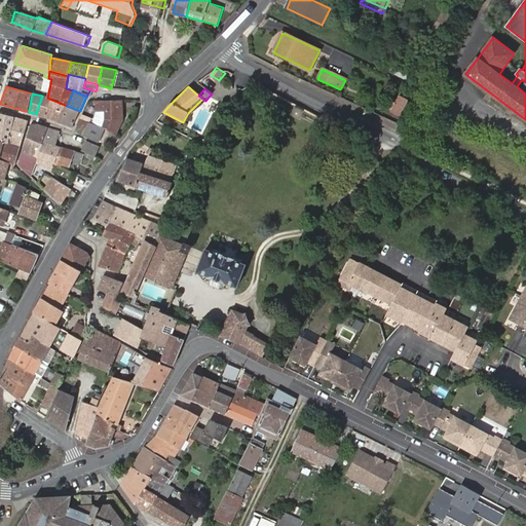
[(51,100),(47,98),(45,97),(42,96),(36,114),(47,118),(51,100)]
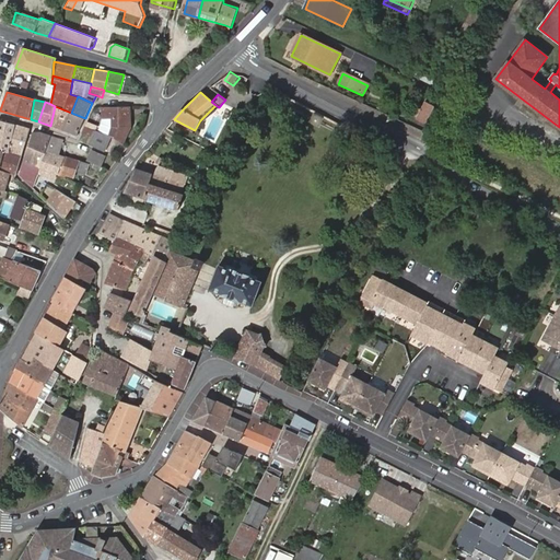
[(433,107),(427,104),(418,119),(424,123),(433,107)]
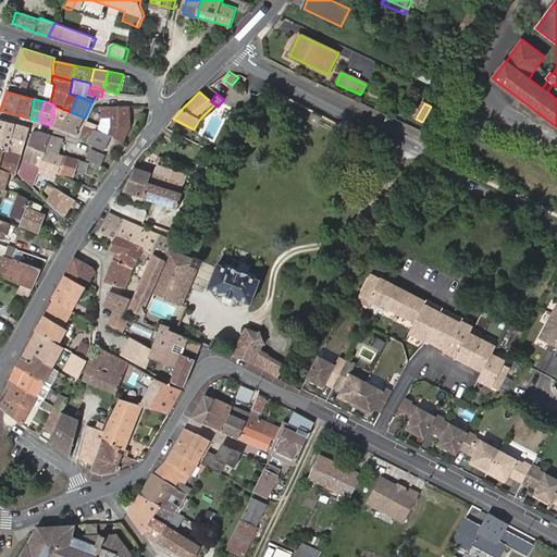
[(63,130),(71,112),(54,106),(50,125),(63,130)]
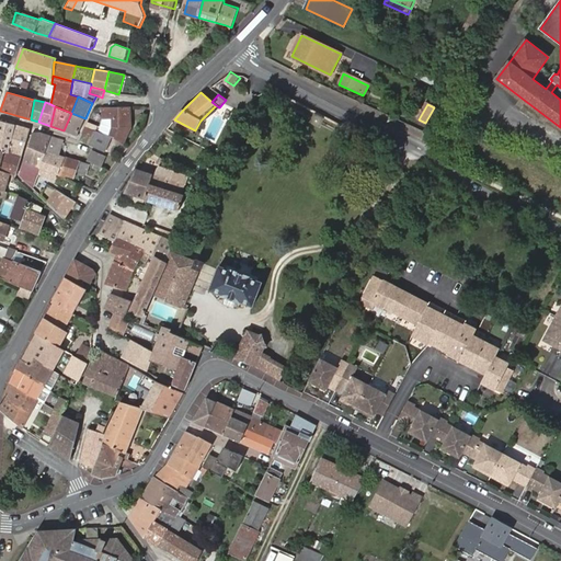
[(132,126),(130,106),(103,106),(102,123),(100,132),(107,135),(111,137),(124,144),(132,126)]
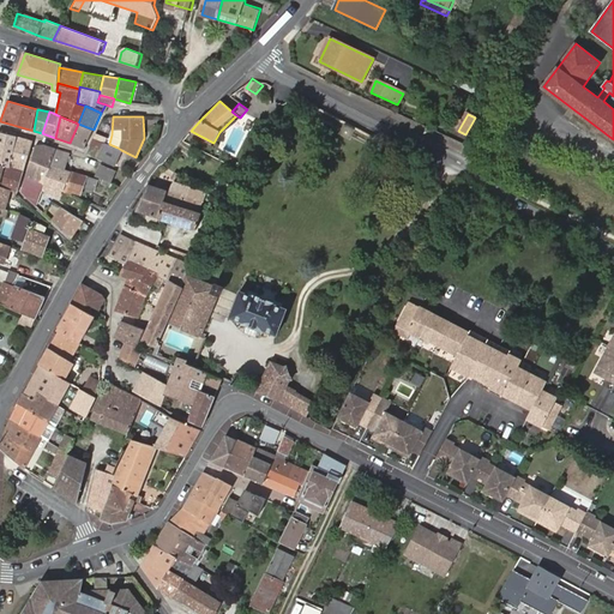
[(94,130),(78,124),(70,143),(84,149),(94,130)]
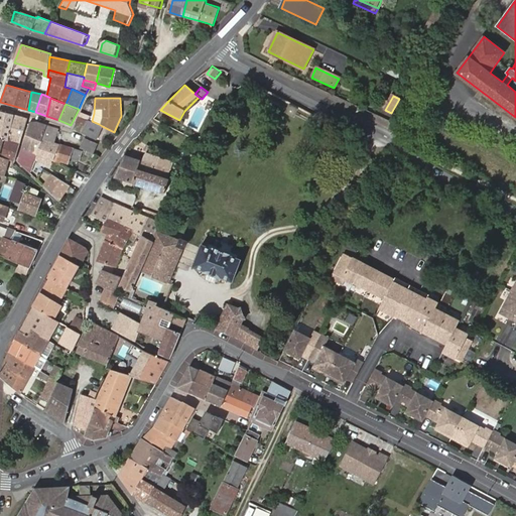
[(16,115),(0,110),(0,136),(9,140),(16,115)]
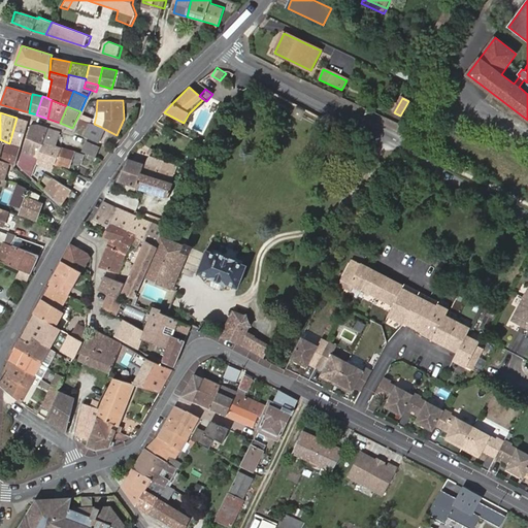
[(28,122),(17,118),(9,143),(20,146),(28,122)]
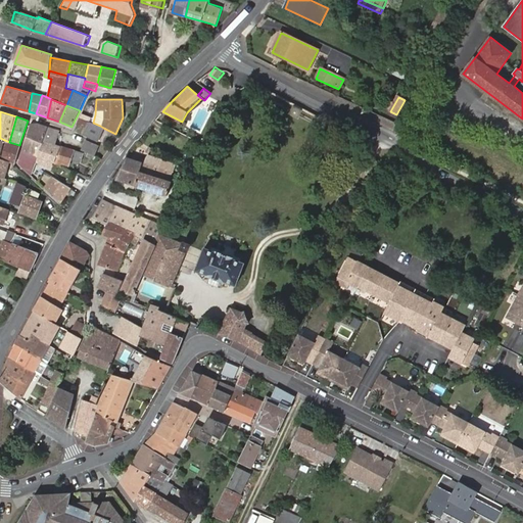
[(98,141),(103,128),(100,126),(93,123),(89,122),(80,117),(78,123),(84,126),(85,124),(87,126),(83,135),(98,141)]
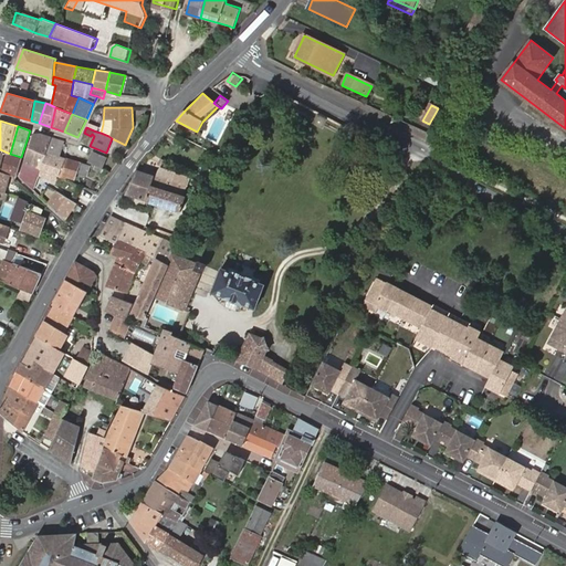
[(41,169),(46,152),(52,137),(40,133),(34,133),(24,164),(41,169)]
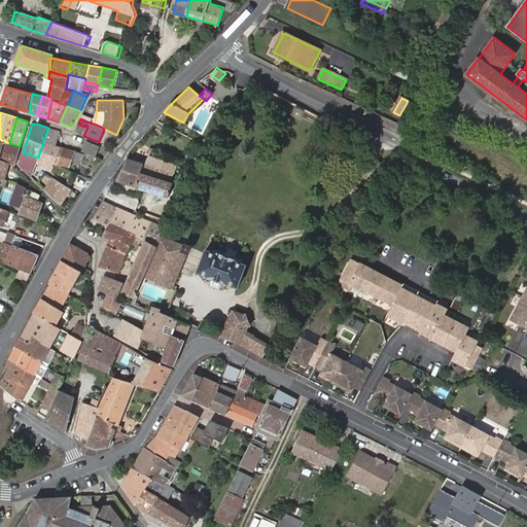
[(57,145),(62,132),(48,128),(43,141),(57,145)]
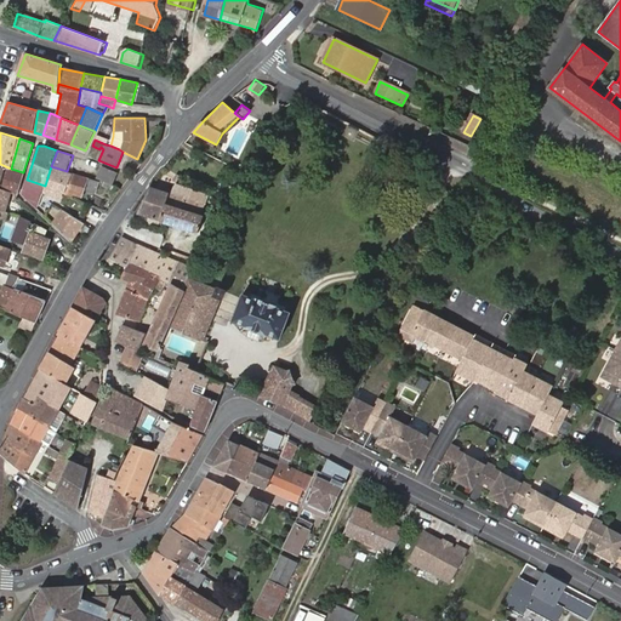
[(11,169),(0,164),(0,187),(17,193),(23,172),(11,169)]
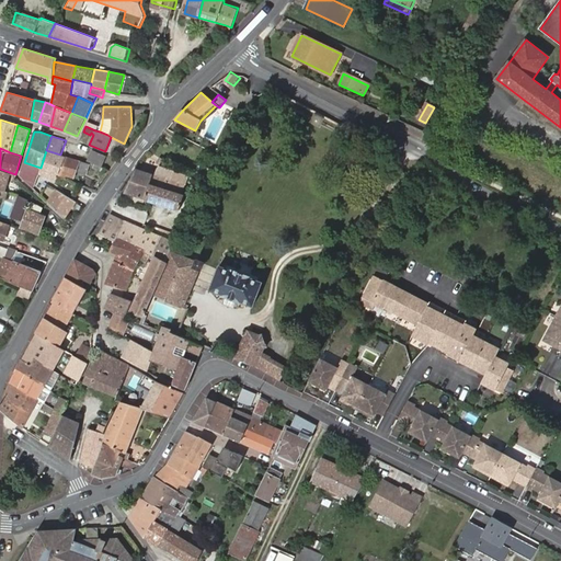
[(58,175),(65,156),(60,155),(46,150),(41,168),(58,175)]
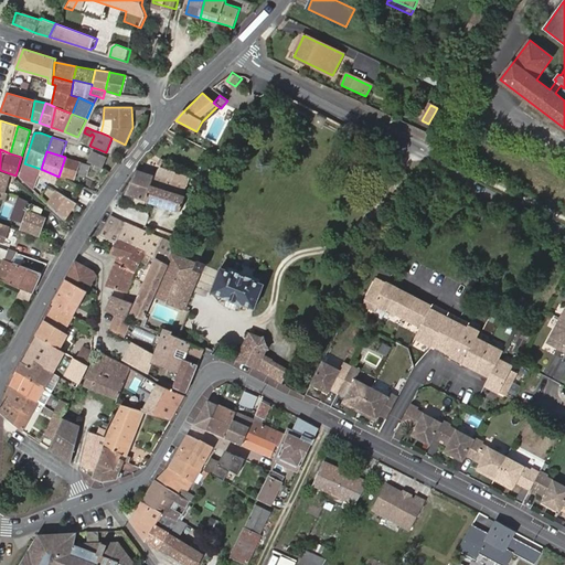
[(94,153),(89,162),(102,167),(106,159),(94,153)]
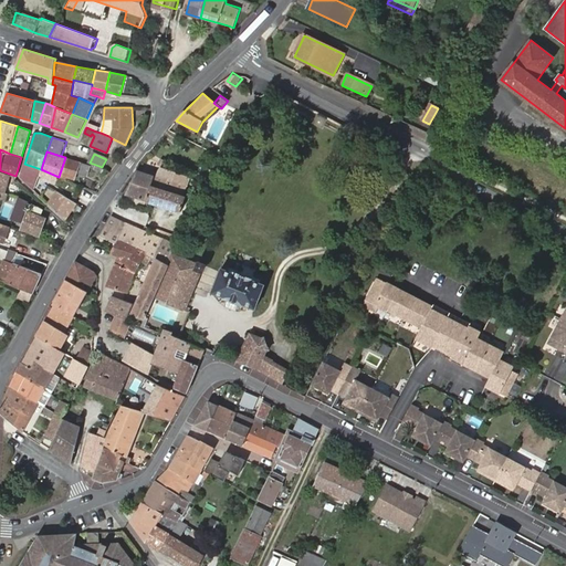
[(86,177),(91,166),(65,157),(59,177),(66,179),(67,177),(75,180),(77,174),(86,177)]
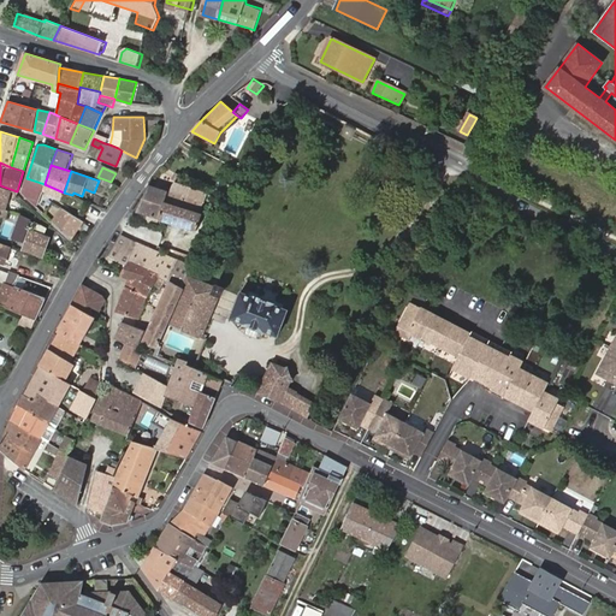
[(37,206),(45,184),(27,178),(22,193),(37,206)]
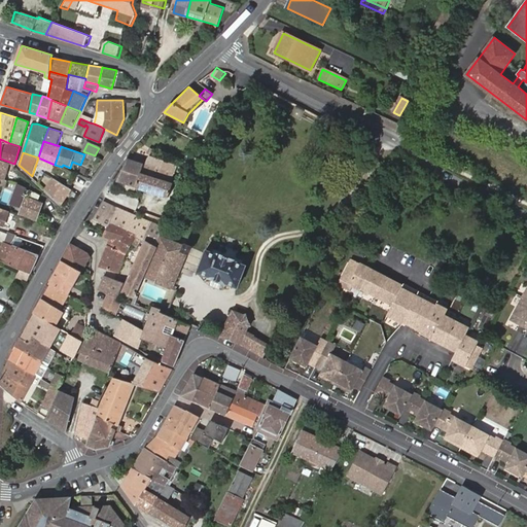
[(129,159),(116,181),(168,196),(171,183),(168,182),(170,173),(160,170),(160,168),(129,159)]
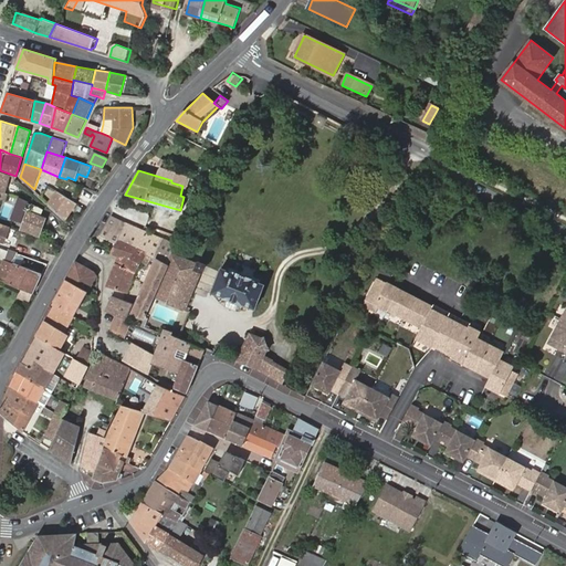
[(196,200),(201,188),(195,185),(189,197),(196,200)]
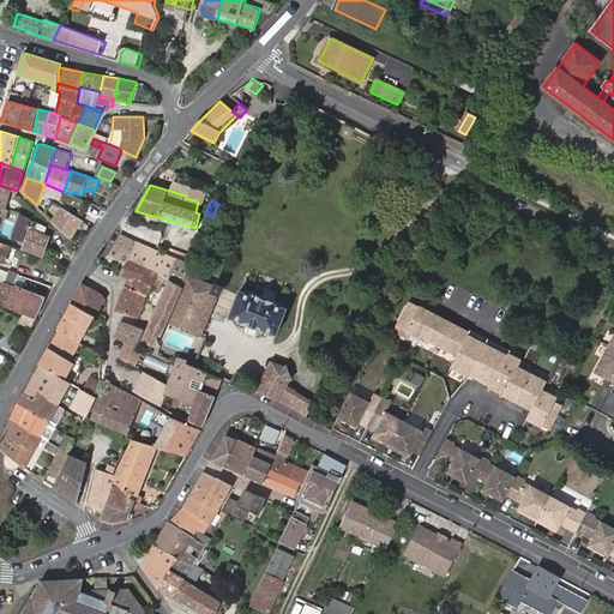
[(71,238),(82,218),(62,208),(54,221),(71,238)]
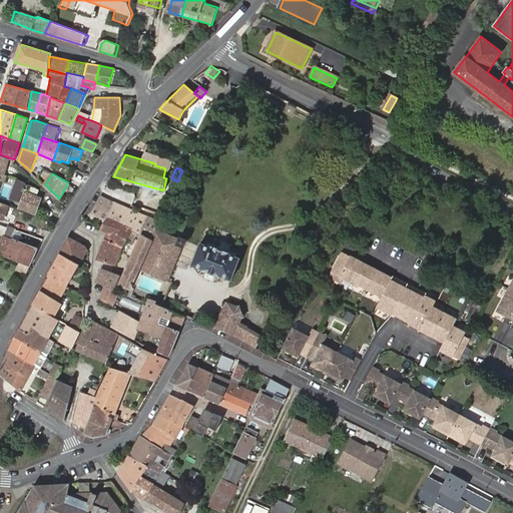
[(20,200),(26,182),(15,178),(9,197),(20,200)]
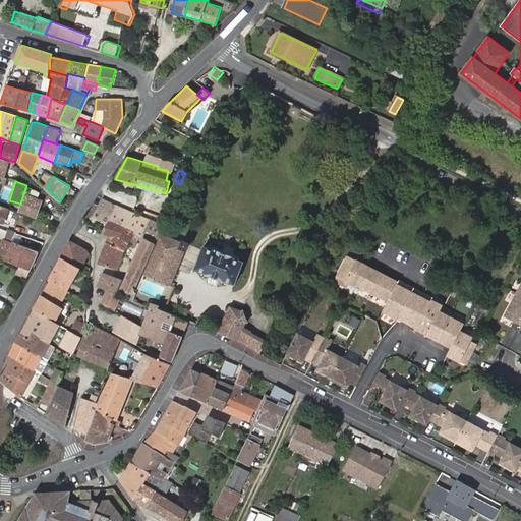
[(20,211),(36,217),(42,199),(26,195),(20,211)]
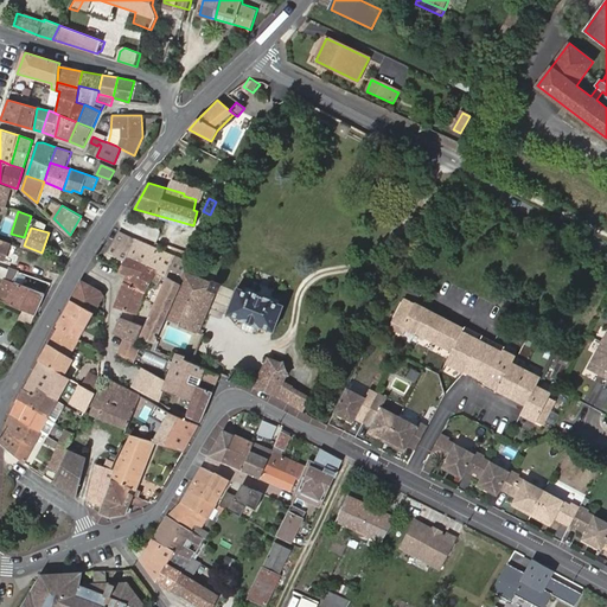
[(106,250),(126,260),(135,240),(119,232),(106,250)]
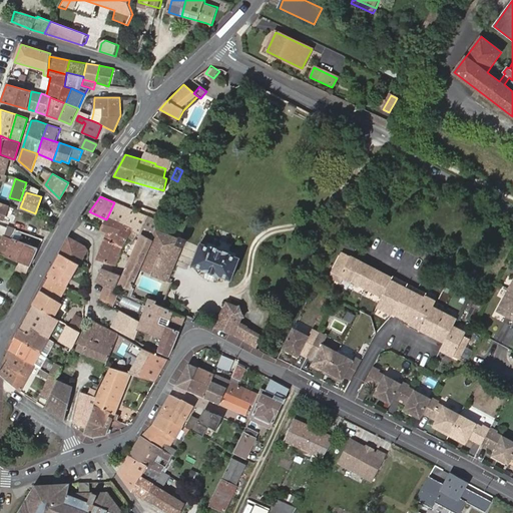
[(142,234),(149,217),(114,201),(114,202),(106,219),(131,229),(142,234)]
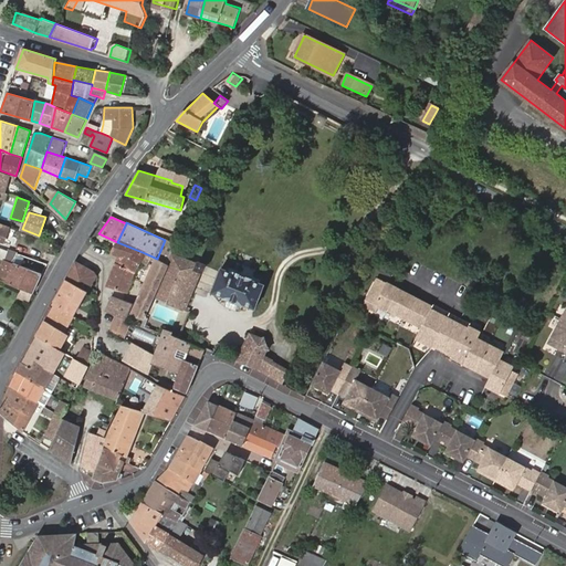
[(0,223),(0,240),(3,241),(9,228),(0,223)]
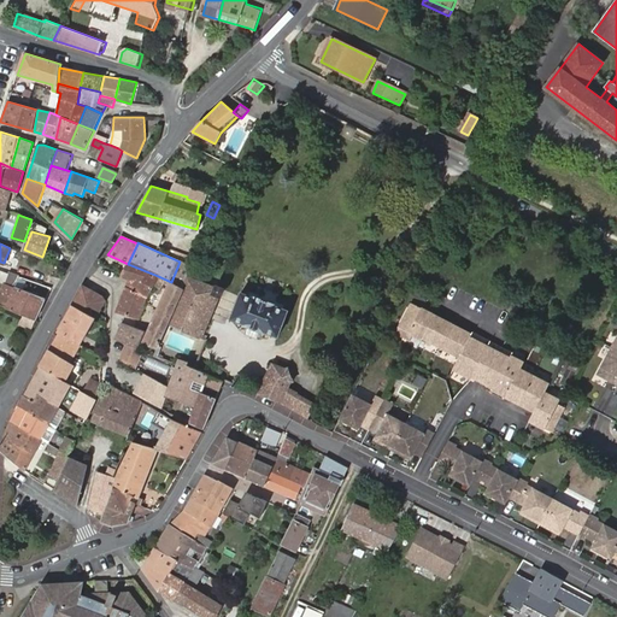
[(184,288),(189,276),(192,271),(194,268),(180,262),(171,282),(184,288)]
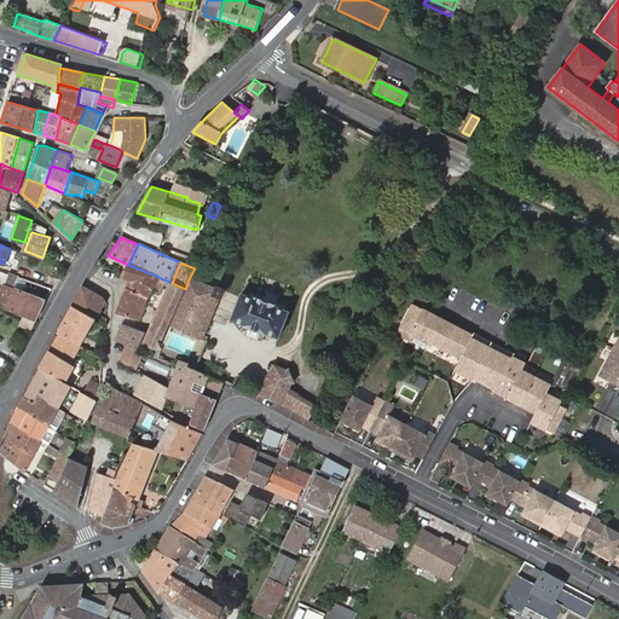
[(117,313),(139,320),(158,277),(128,265),(122,276),(122,277),(132,281),(117,313)]
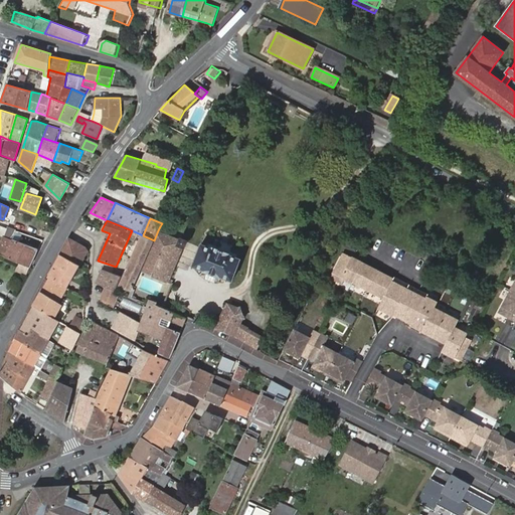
[(0,233),(6,235),(8,226),(0,223),(0,233)]
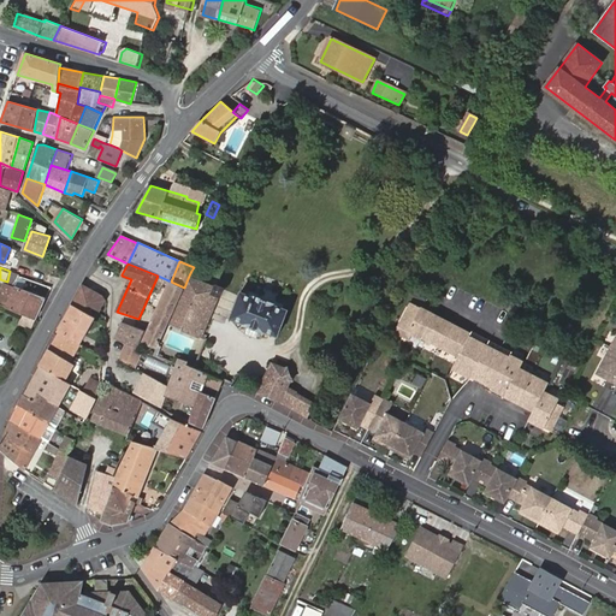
[(184,288),(166,329),(201,339),(220,297),(221,297),(226,288),(217,284),(214,286),(189,276),(184,288)]
